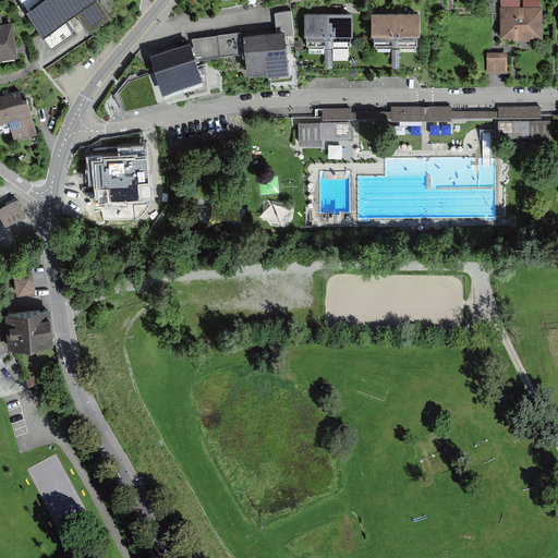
[(21,0),(55,49),(77,34),(65,16),(75,10),(88,29),(111,14),(101,0),(21,0)]
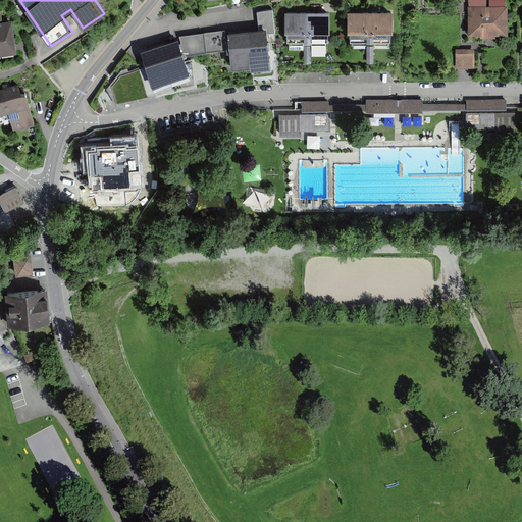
[(509,7),(471,7),(471,35),(510,35),(509,7)]
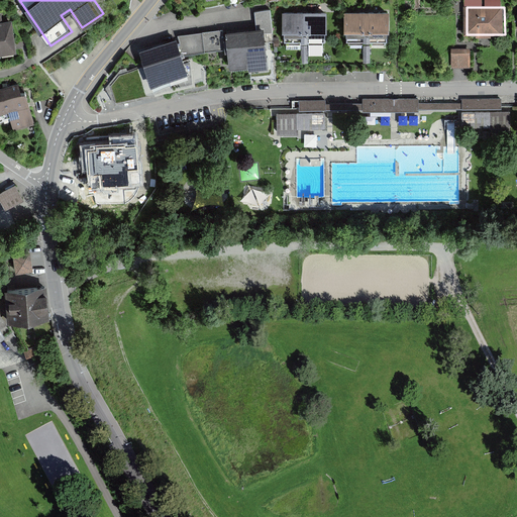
[(326,12),(283,13),(284,42),(326,42),(326,12)]
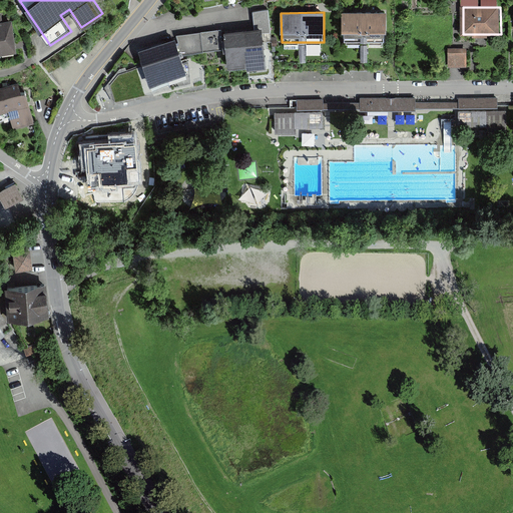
[(387,12),(343,13),(344,43),(388,42),(387,12)]
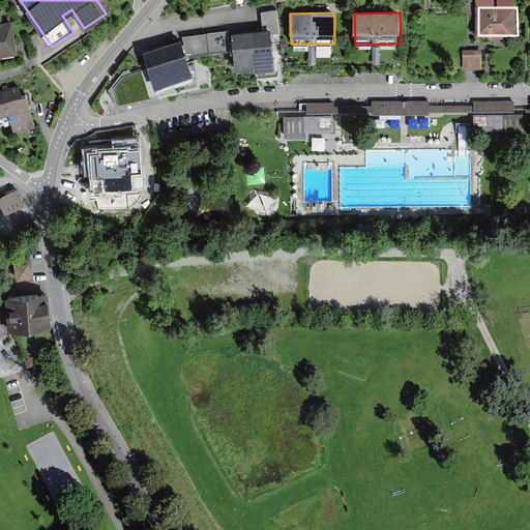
[(0,55),(17,52),(11,21),(4,22),(2,13),(0,13),(0,55)]
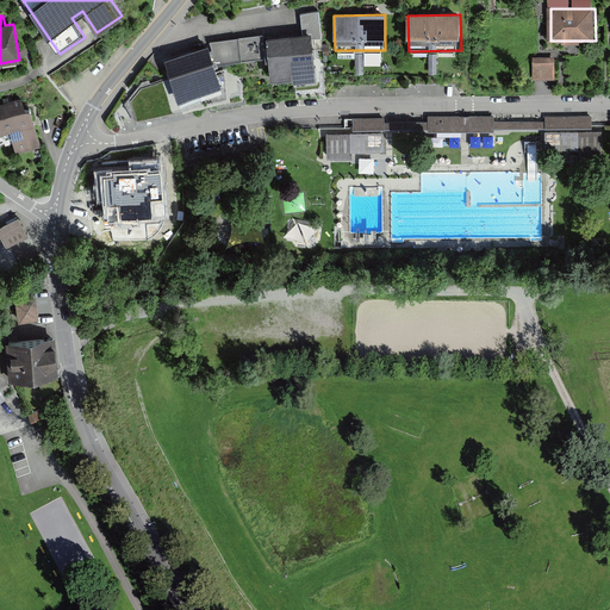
[(311,35),(267,38),(271,80),(316,76),(311,35)]
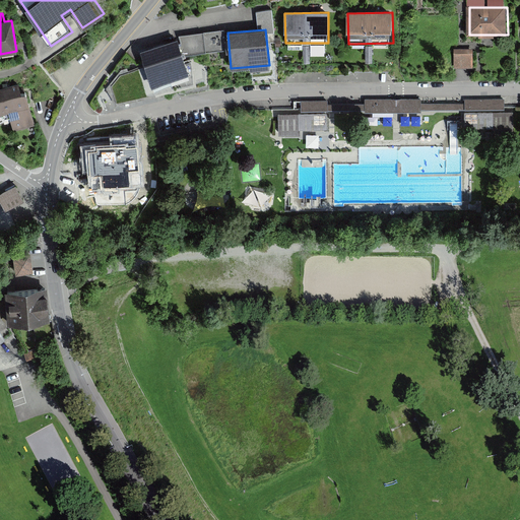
[(178,38),(140,50),(152,84),(189,72),(178,38)]
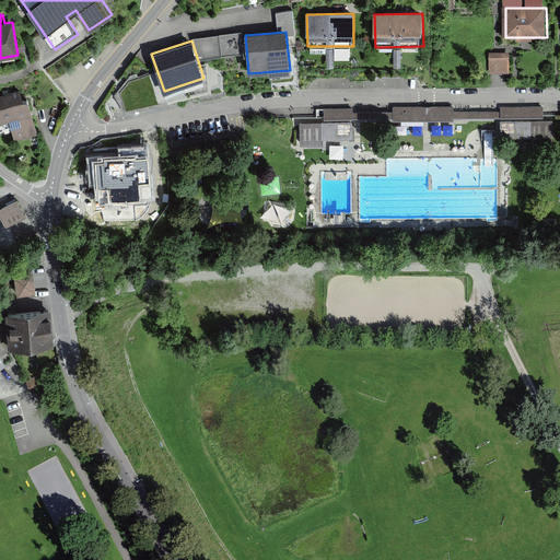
[(511,53),(492,54),(492,72),(511,72),(511,53)]
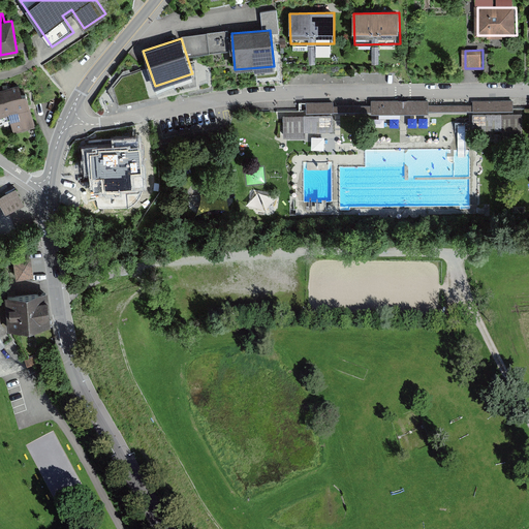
[(0,129),(11,126),(14,135),(37,128),(27,94),(23,95),(20,86),(0,91),(0,129)]
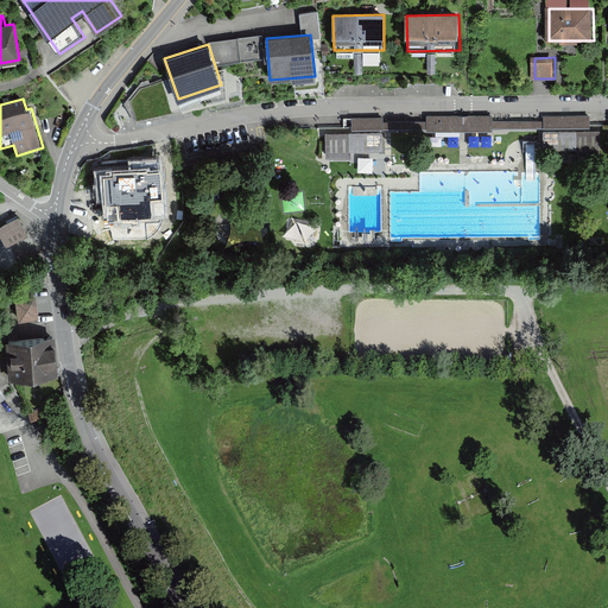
[(349,134),(330,134),(330,158),(350,157),(350,150),(384,149),(384,132),(576,128),(576,156),(603,156),(602,128),(591,128),(591,116),(544,116),(545,121),(494,122),(494,118),(424,119),(424,122),(382,124),(382,120),(349,121),(349,134)]
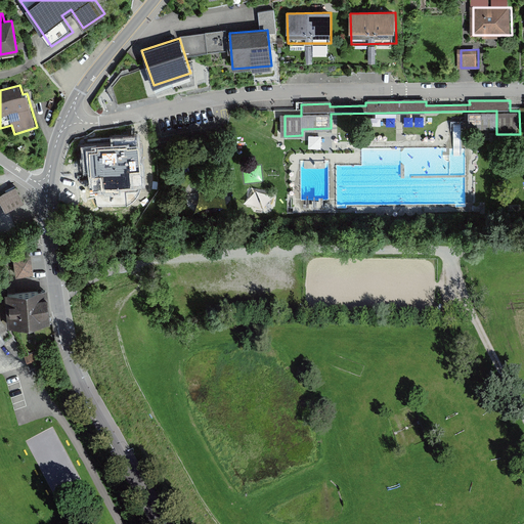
[(309,136),(309,148),(322,148),(322,136),(309,136)]
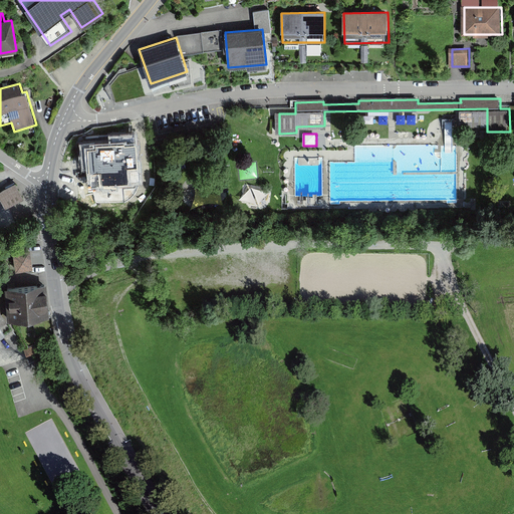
[(111,137),(88,145),(94,164),(117,156),(111,137)]
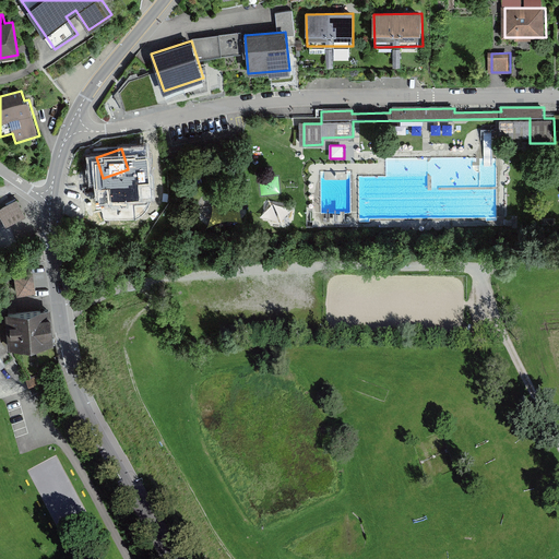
[(138,174),(85,185),(93,215),(144,204),(138,174)]
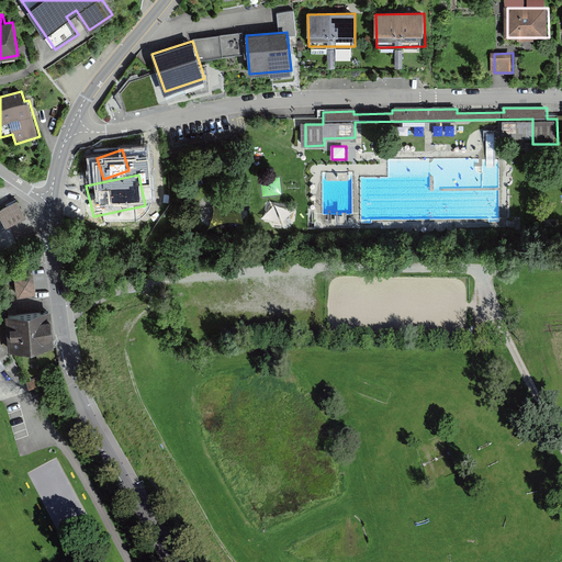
[(18,202),(0,212),(0,215),(9,231),(27,220),(18,202)]
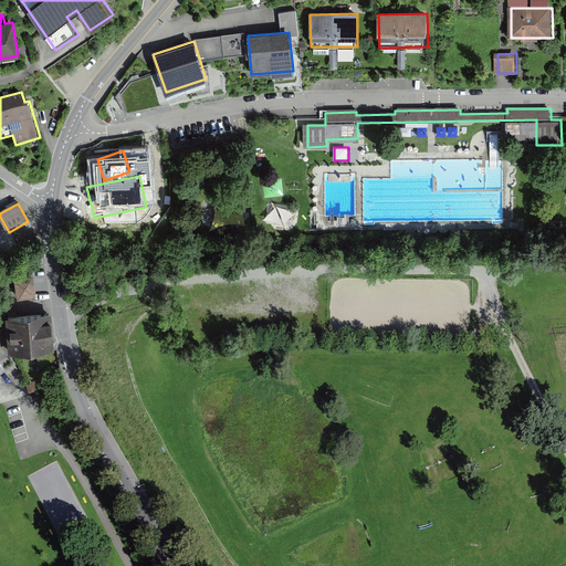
[(35,279),(18,280),(18,294),(37,293),(35,279)]
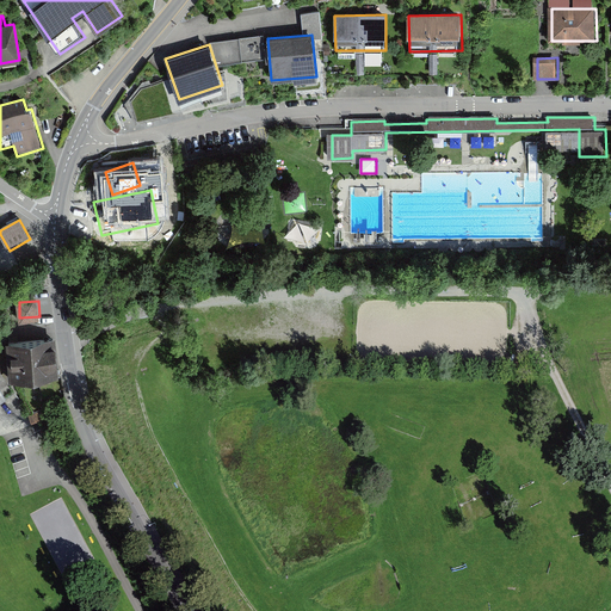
[(56,339),(7,343),(11,382),(60,378),(56,339)]
